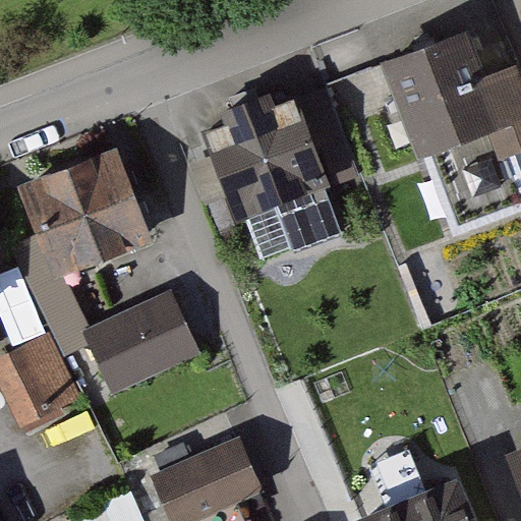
[(466,34),(379,65),(414,161),(485,134),(496,164),(520,154),(520,90),(512,66),(482,77),(466,34)]
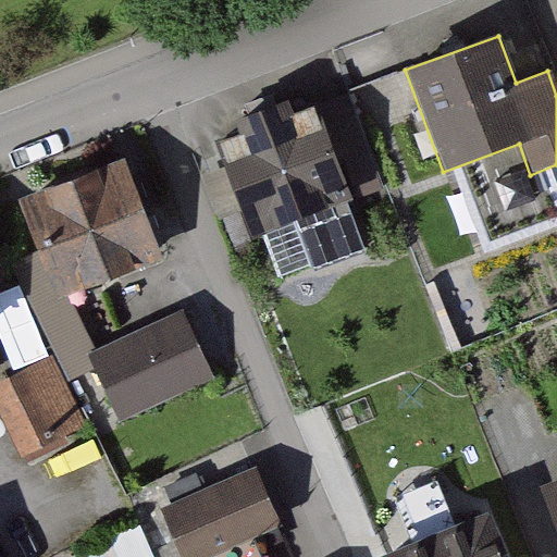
[(277,106),(233,122),(246,158),(223,166),(250,238),(350,200),(325,132),(292,144),(277,106)]
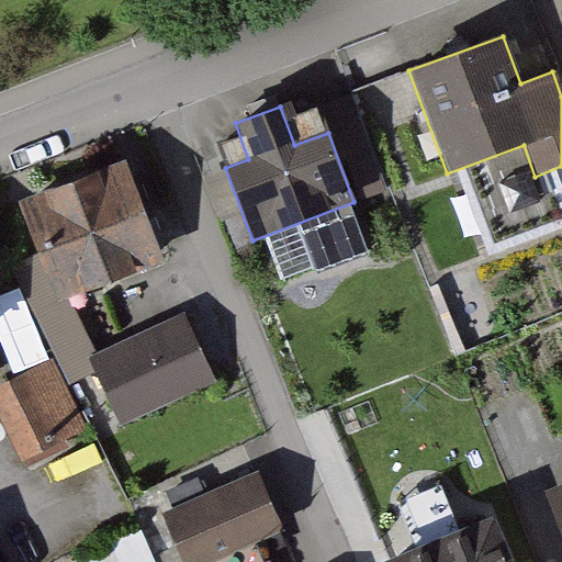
[(122,160),(10,205),(51,305),(163,260),(122,160)]
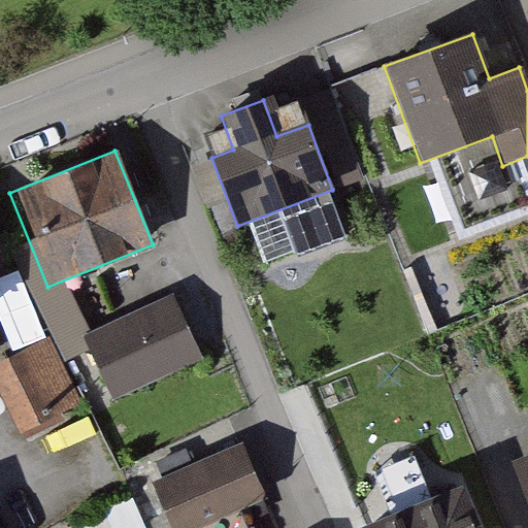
[(202,359),(171,288),(74,329),(104,400),(202,359)]
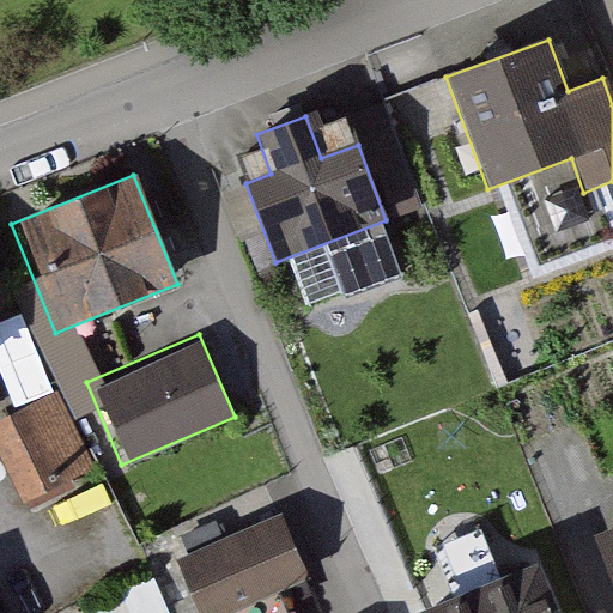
[(0,420),(0,462),(22,504),(92,467),(53,394),(0,420)]
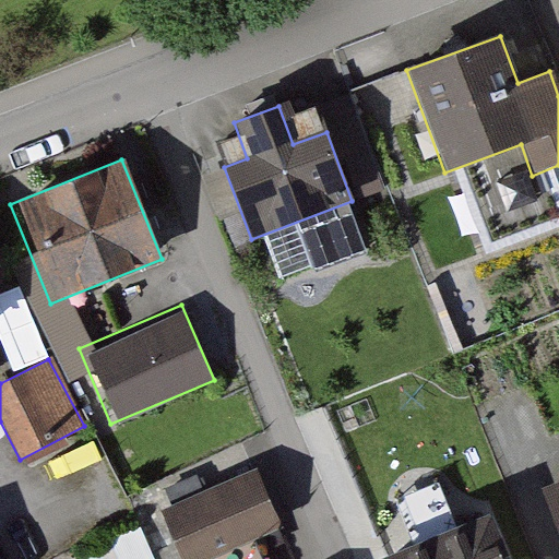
[(558,459),(531,470),(558,547),(558,459)]
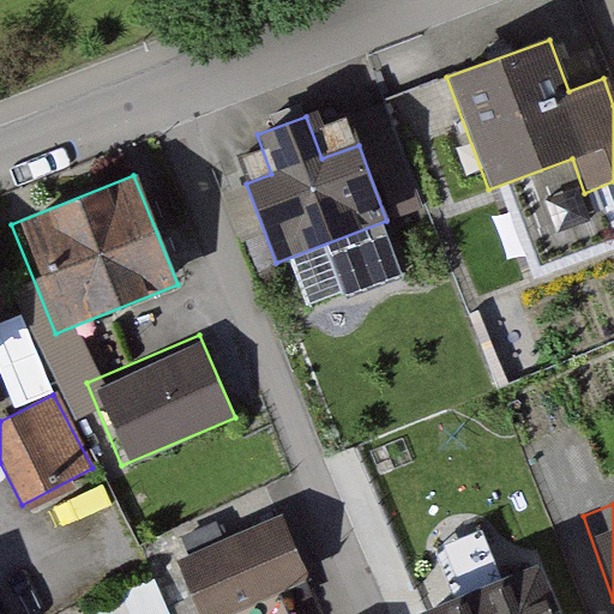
[(302,613),(281,557),(169,600),(174,613),(302,613)]
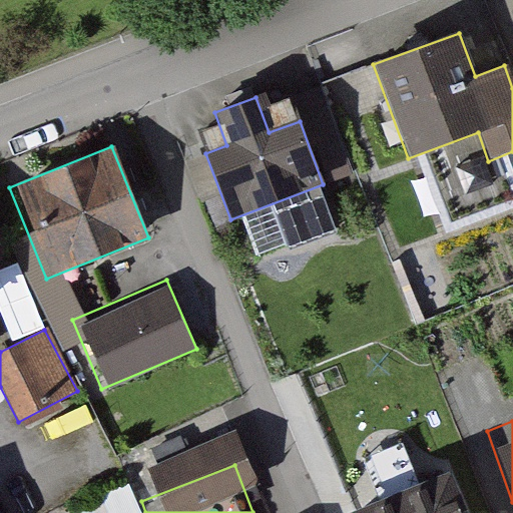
[(458,512),(443,474),(348,512),(458,512)]
